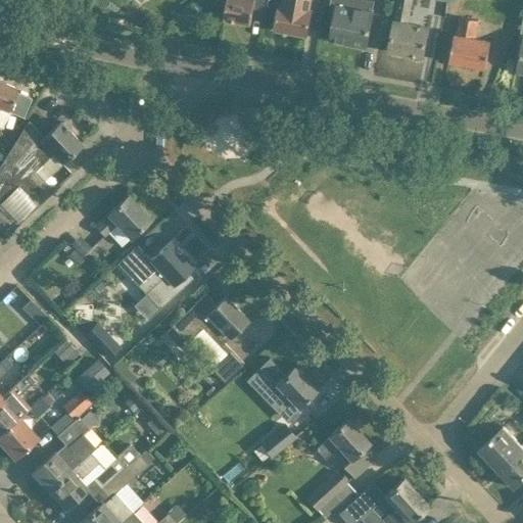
[(227,0),(224,19),(250,25),(253,8),(266,10),(267,6),(278,8),(279,5),(280,5),(280,0),(227,0)]
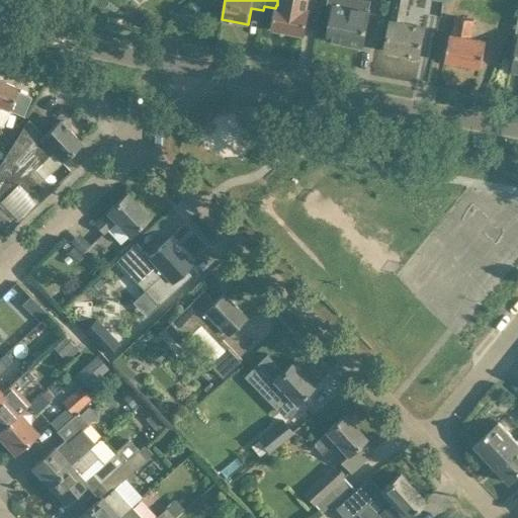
[(305,10),(307,0),(277,0),(277,5),(276,5),(275,8),(272,28),(304,34),(309,10),(305,10)]
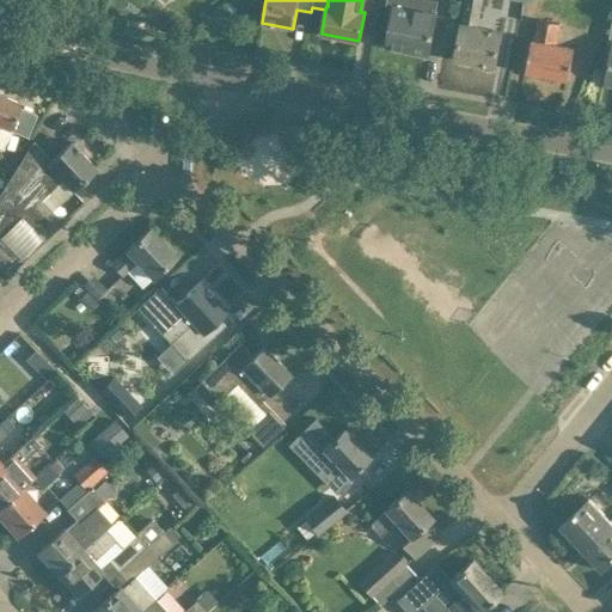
[(386,0),(386,6),(393,7),(391,23),(386,46),(429,54),(436,14),(435,13),(438,0),(436,0),(386,0)]
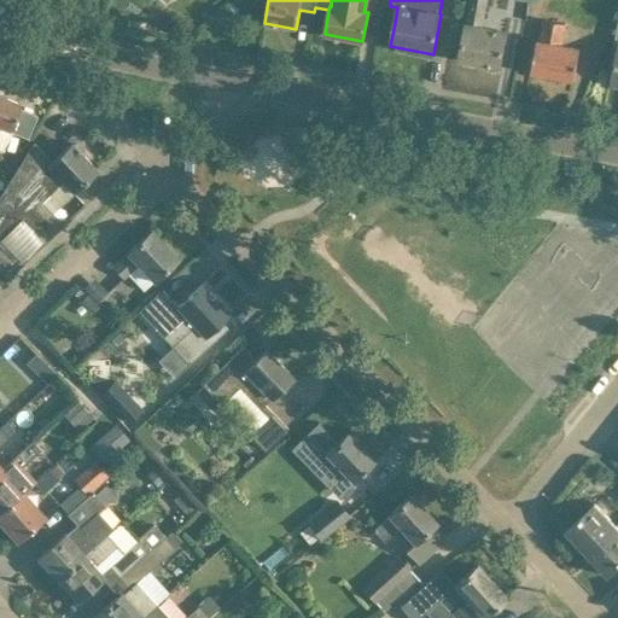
[(481,28),(484,9),(485,0),(471,0),(471,6),(467,27),(466,25),(464,35),(460,59),(500,66),(506,33),(481,28)]
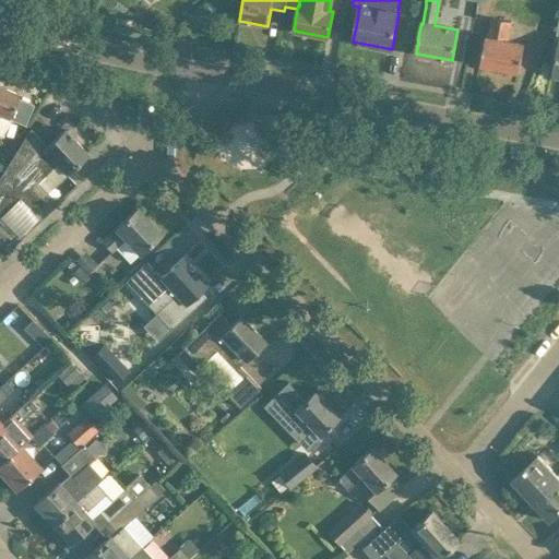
[(508,40),(512,22),(492,18),(488,37),(486,36),(480,66),(519,73),(524,44),(508,40)]
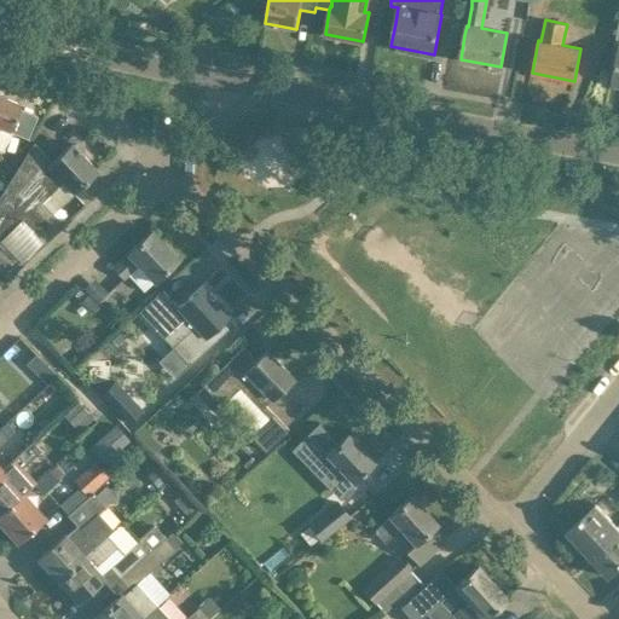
[(0,126),(11,132),(27,138),(36,115),(18,108),(21,104),(0,94),(0,126)]
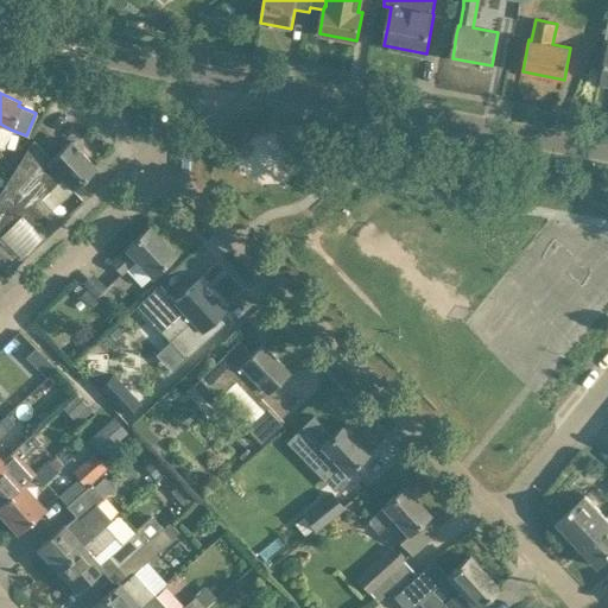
[(51,159),(33,140),(0,192),(0,266),(6,273),(83,201),(82,200),(61,220),(42,200),(62,179),(71,189),(95,166),(70,140),(51,159)]
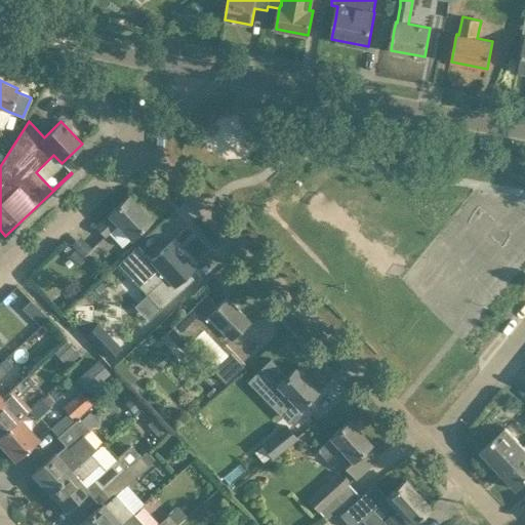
[(130,238),(136,233),(151,218),(128,195),(95,227),(105,236),(108,233),(121,247),(130,238)]
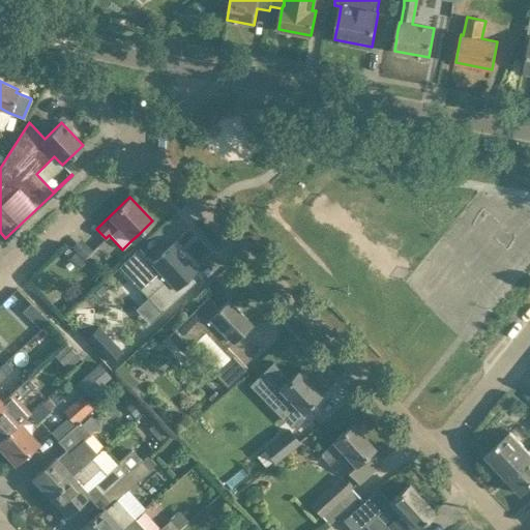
[(195,282),(188,275),(197,268),(173,242),(158,257),(152,262),(139,247),(118,266),(162,313),(195,282)]
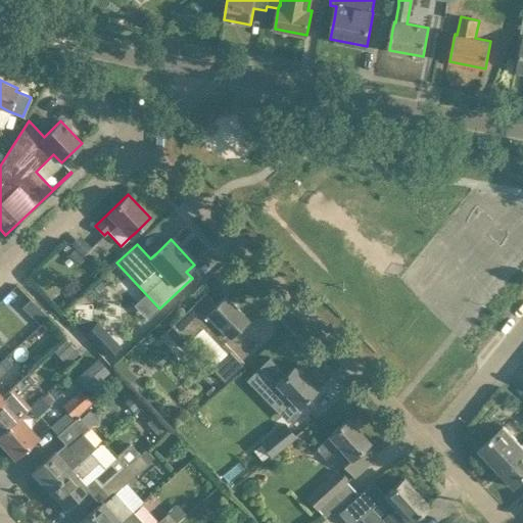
[(76,265),(83,258),(75,250),(68,256),(76,265)]
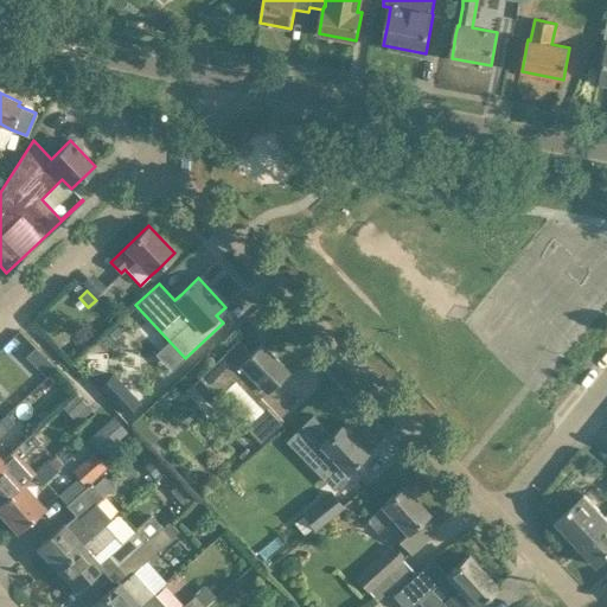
[(114,338),(126,327),(120,323),(109,332),(114,338)]
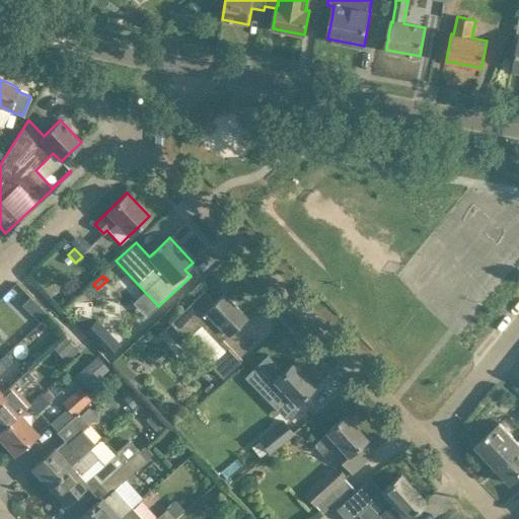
[(115,278),(84,307),(100,323),(131,294),(115,278)]
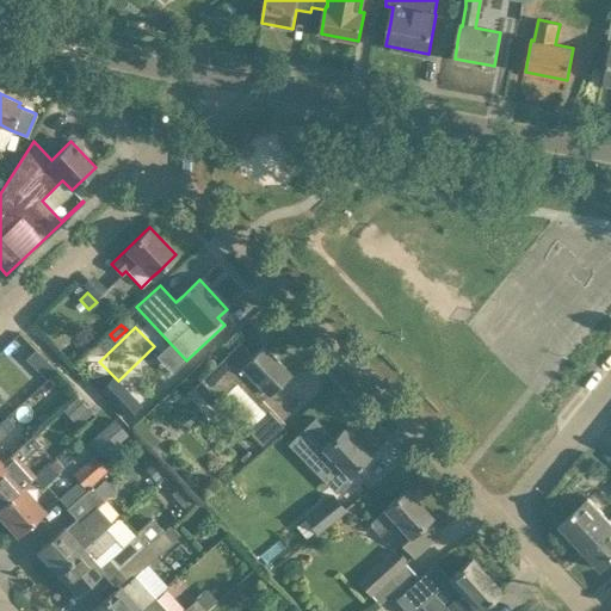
[(240,341),(192,388),(211,406),(235,383),(264,413),(270,407),(261,399),(289,372),(263,345),(252,356),(240,341)]
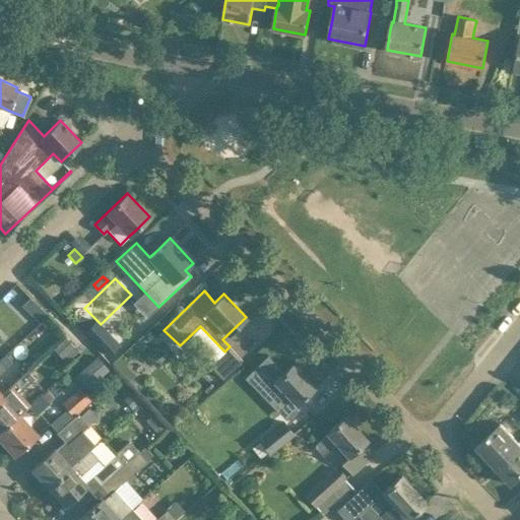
[(29,298),(21,305),(31,315),(39,307),(29,298)]
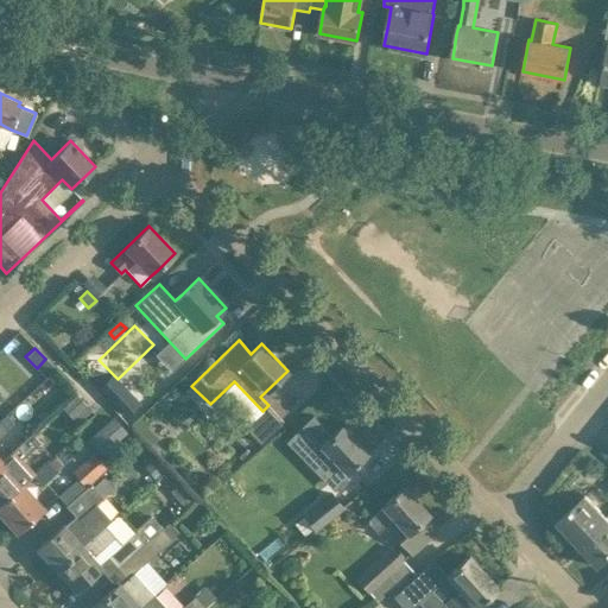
[(112,373),(97,387),(124,415),(138,401),(112,373)]
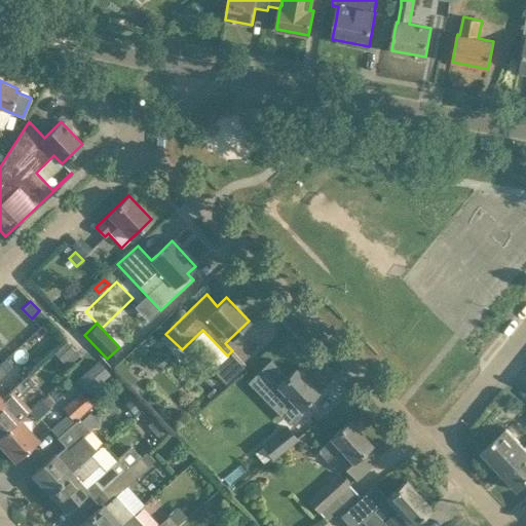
[(63,359),(76,349),(70,340),(57,349),(63,359)]
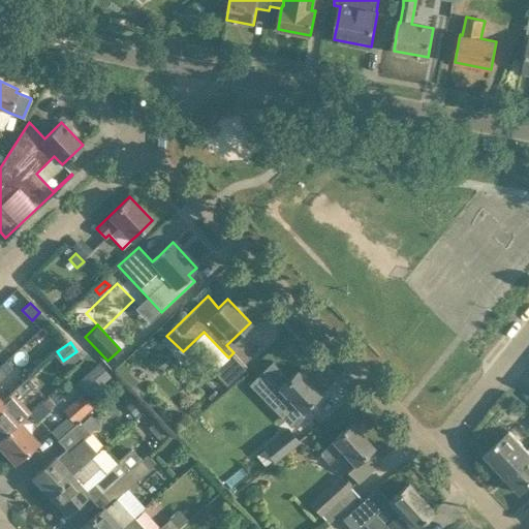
[(226,385),(246,366),(234,352),(228,358),(213,372),(226,385)]
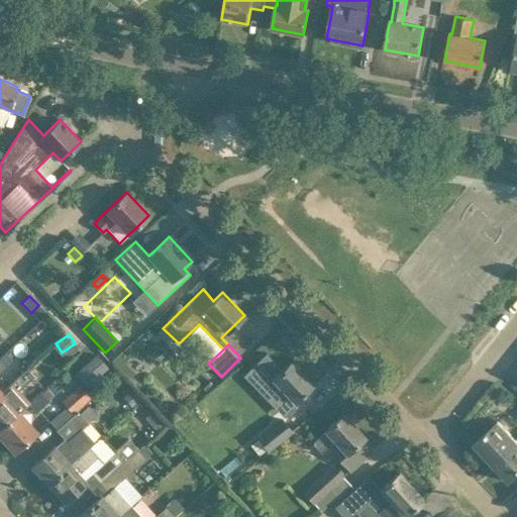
[(0,371),(12,360),(4,350),(0,354),(0,371)]
